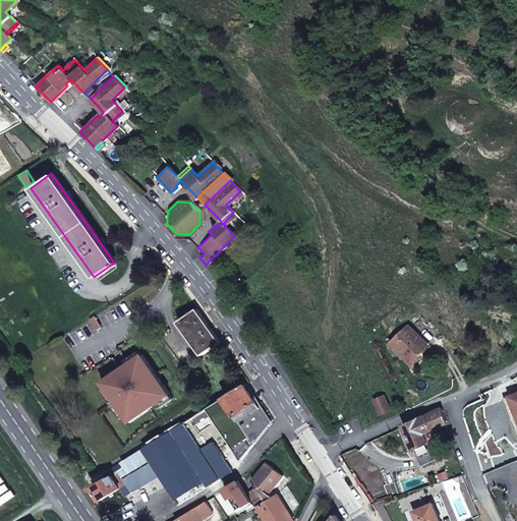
[(236,215),(233,213),(223,224),(225,225),(236,215)]
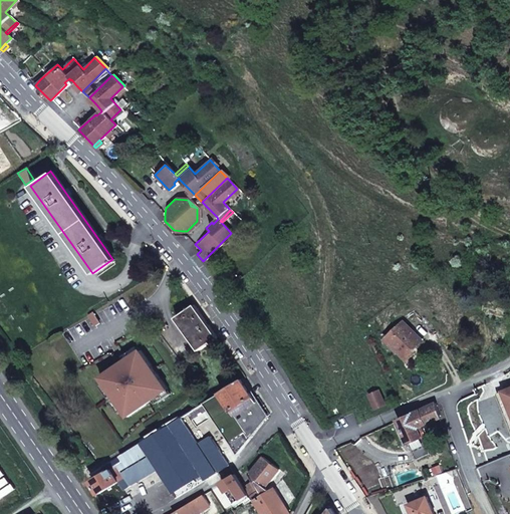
[(191,304),(173,317),(196,350),(215,337),(191,304)]
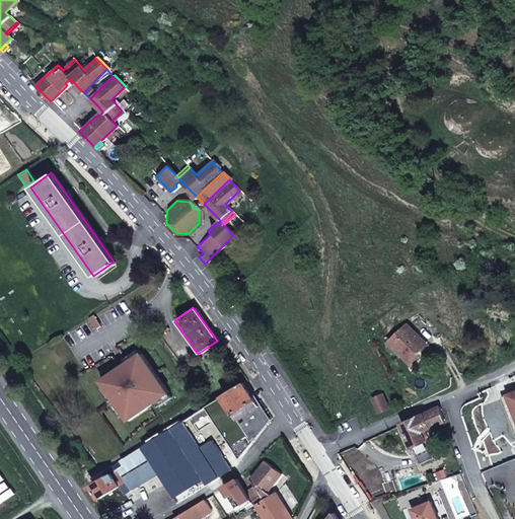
[(89,315),(85,318),(92,329),(96,327),(89,315)]
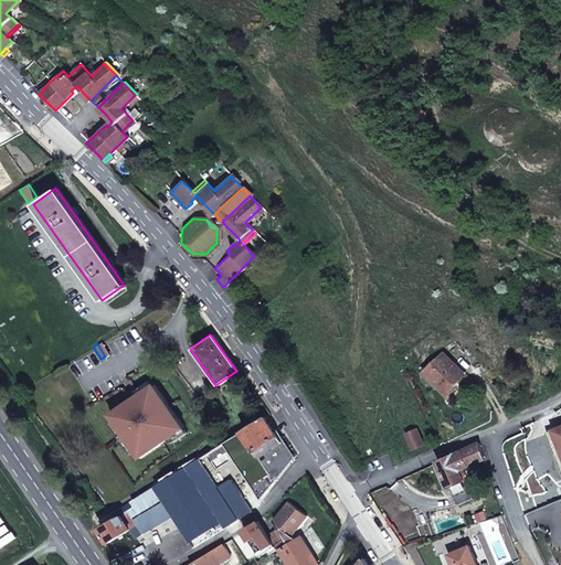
[(462,374),(440,353),(430,364),(432,366),(426,373),(437,383),(435,385),(445,395),(452,388),(450,386),(462,374)]
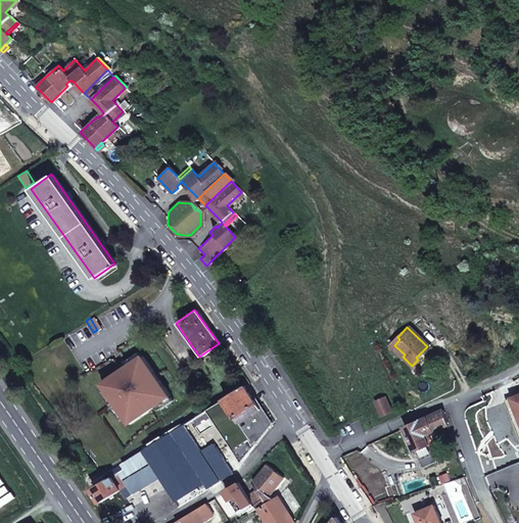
[(399,339),(397,337),(389,344),(403,357),(405,354),(394,345),(399,339)]
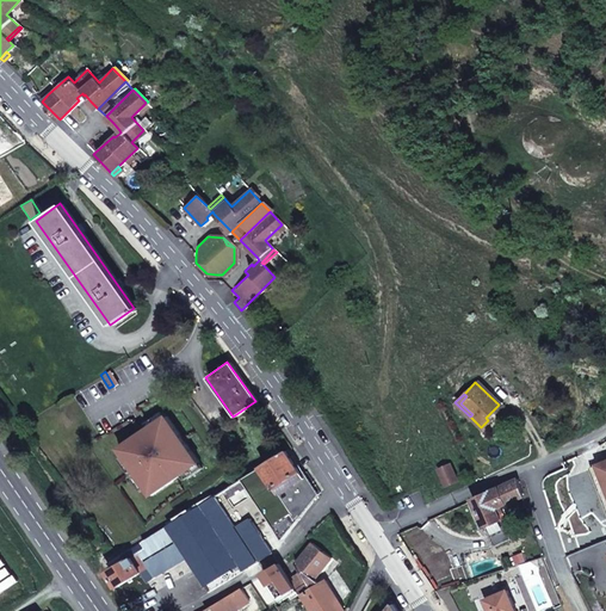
[(161,417),(115,449),(147,495),(193,463),(161,417)]
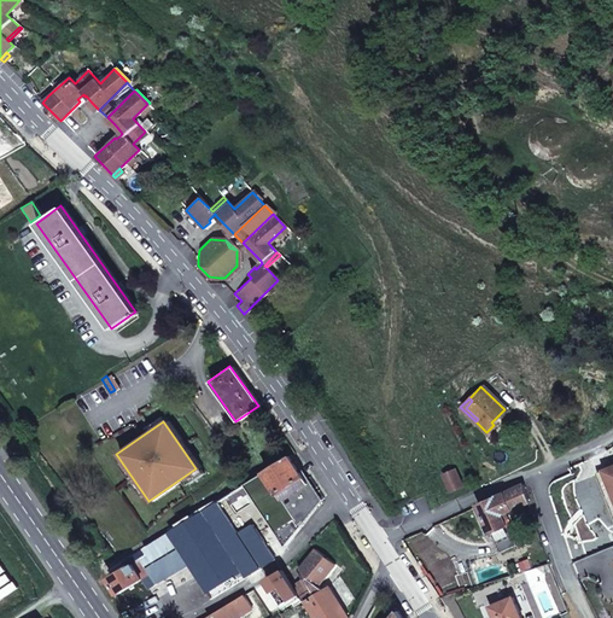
[(316,501),(287,456),(246,482),(241,484),(281,547),(316,501)]
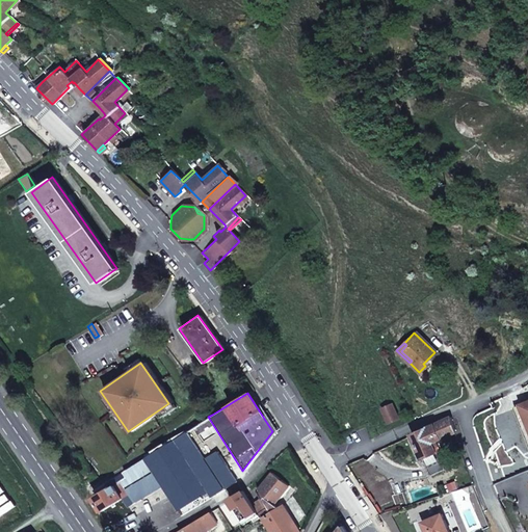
[(527,399),(518,404),(527,430),(527,399)]
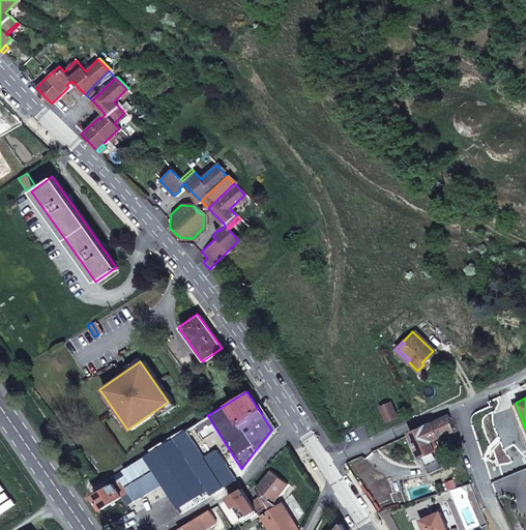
[(393,416),(386,403),(378,407),(384,420),(393,416)]
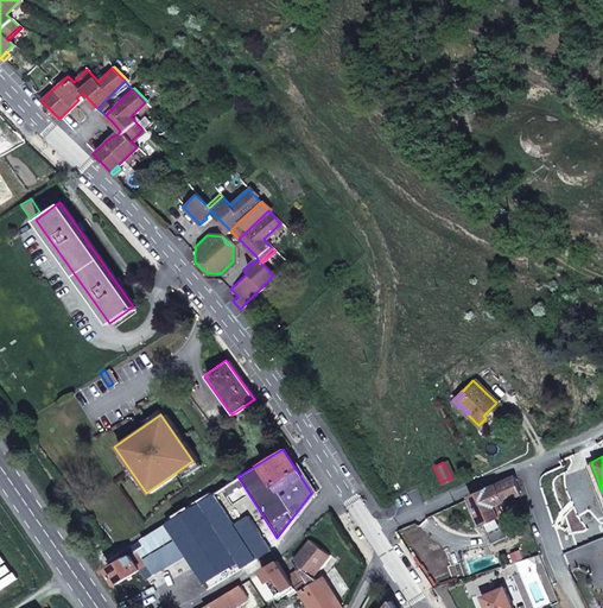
[(602,492),(591,462),(584,464),(602,514),(602,492)]
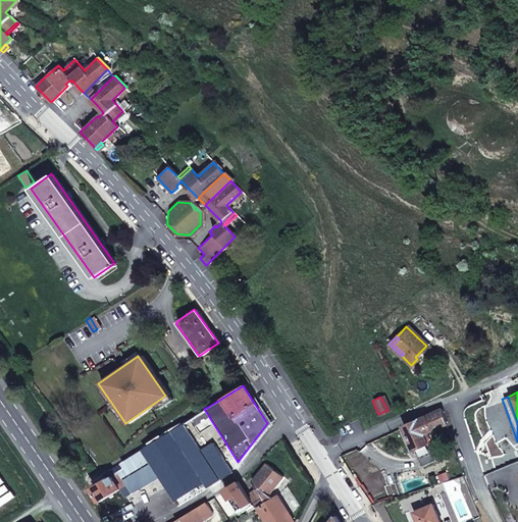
[(433,460),(423,438),(426,436),(424,432),(445,423),(439,408),(401,425),(419,466),(433,460)]
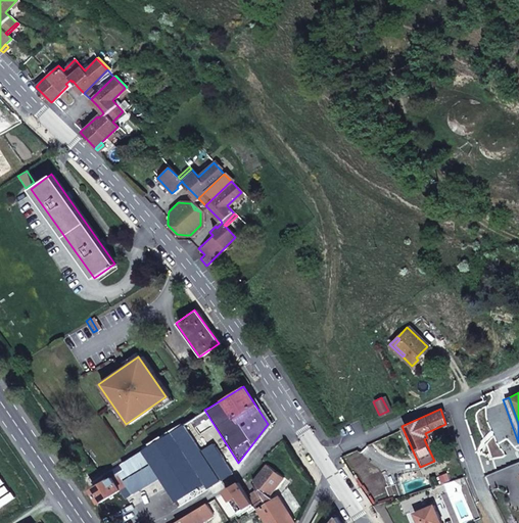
[(229,474),(193,417),(140,449),(156,477),(158,476),(166,488),(164,488),(172,502),(201,483),(204,488),(229,474)]
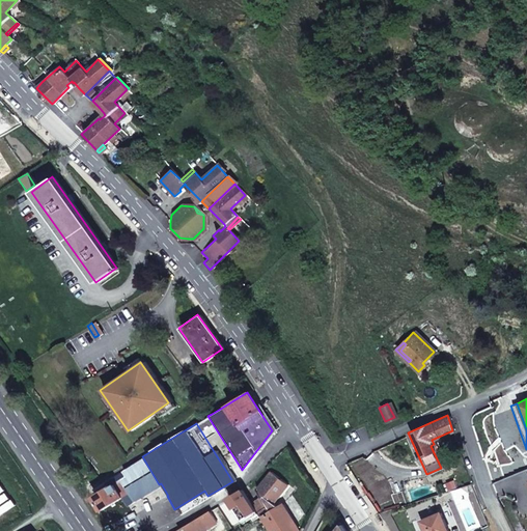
[(159,484),(142,456),(103,482),(107,487),(92,497),(100,508),(119,496),(125,505),(159,484)]
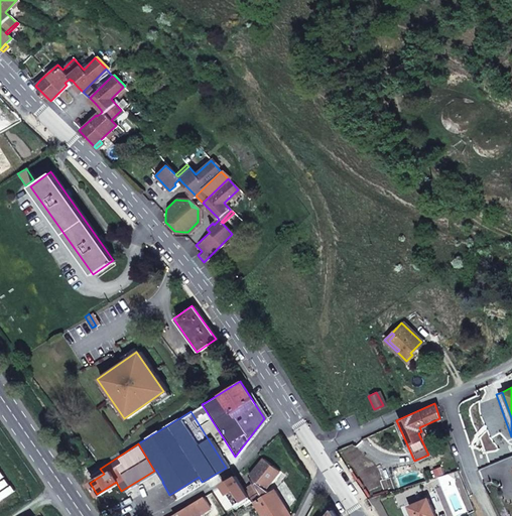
[(286,515),(288,515),(272,490),(268,492),(263,489),(277,471),(261,458),(247,476),(251,483),(243,488),(261,515),(286,515)]
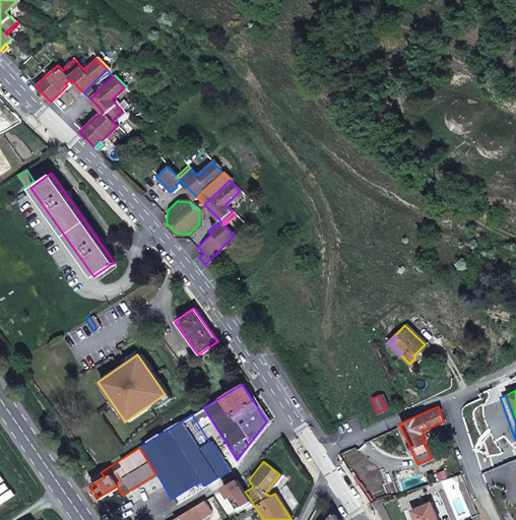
[(251,506),(234,479),(220,488),(235,509),(242,505),(245,510),(251,506)]
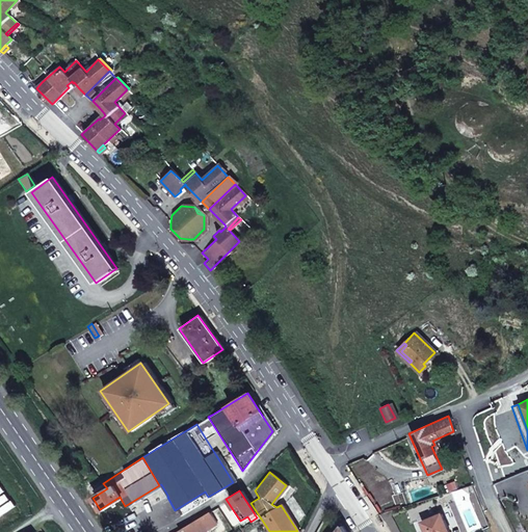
[(199,531),(214,524),(207,512),(176,531),(175,531),(199,531)]
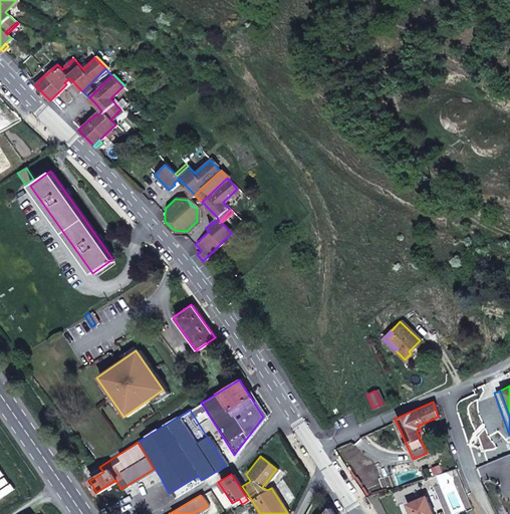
[(430,513),(423,496),(405,504),(408,513),(430,513)]
